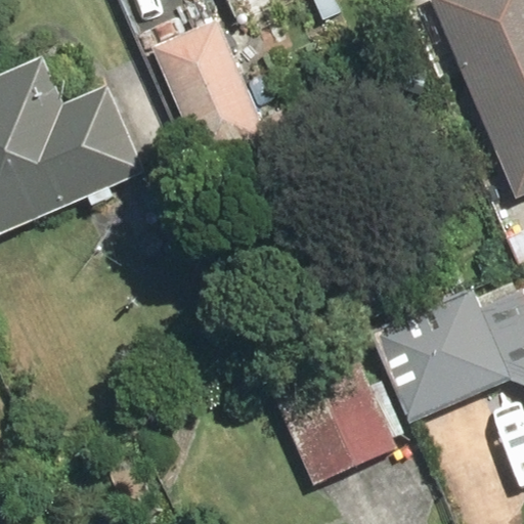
[(523,0),(432,0),(517,206),(523,202),(523,0)]
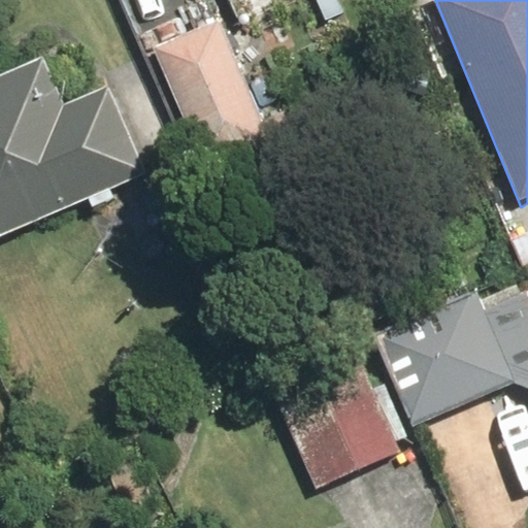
[(225,24),(155,47),(195,162),(265,137),(225,24)]
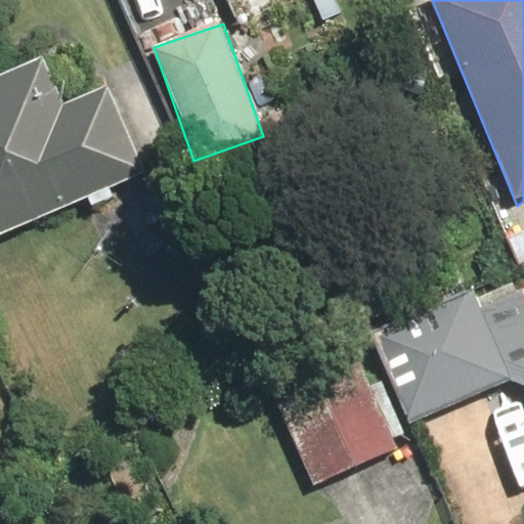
[(37,33),(0,48),(0,235),(145,172),(84,31),(44,49),(37,33)]
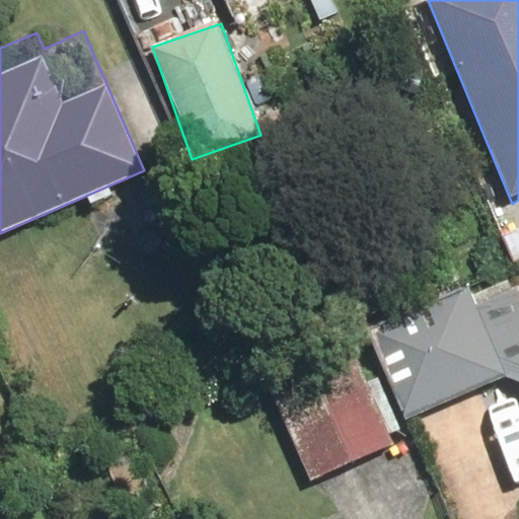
[(518,273),(371,328),(403,417),(518,373),(518,273)]
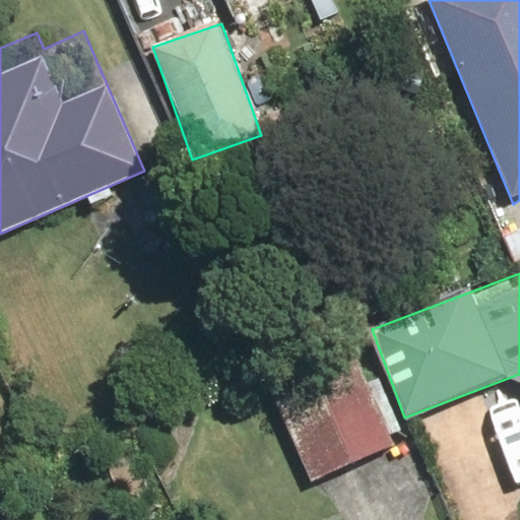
[(247,336),(309,483),(396,447),(333,300),(247,336)]
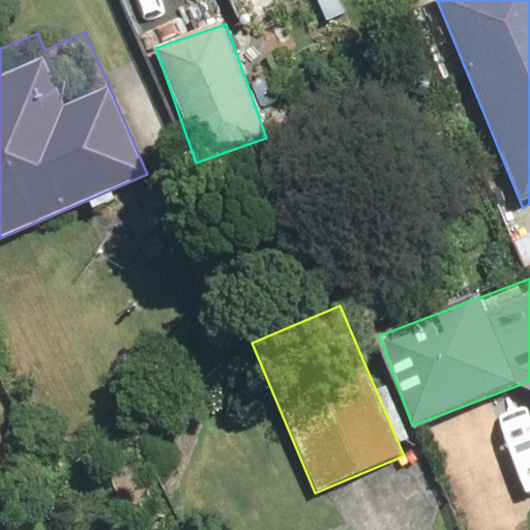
All buildings are outlined.
